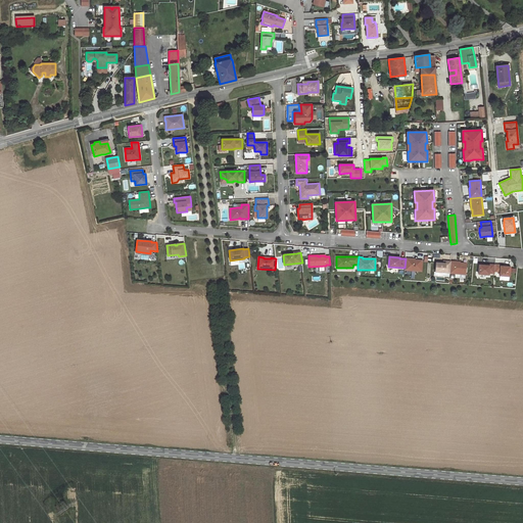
[(415,258),(406,258),(405,268),(405,270),(407,270),(411,271),(421,271),(422,260),(415,259),(415,258)]
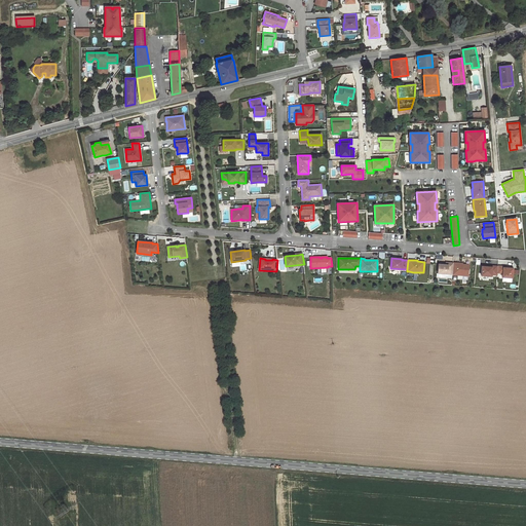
[(452,274),(453,263),(449,263),(449,265),(446,265),(439,264),(438,273),(442,273),(447,274),(452,274)]
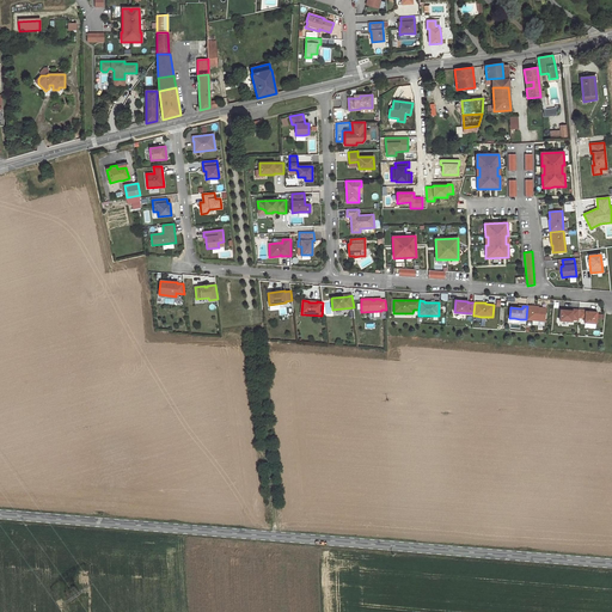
[(545,322),(546,308),(538,307),(527,306),(526,319),(533,320),(538,320),(545,322)]
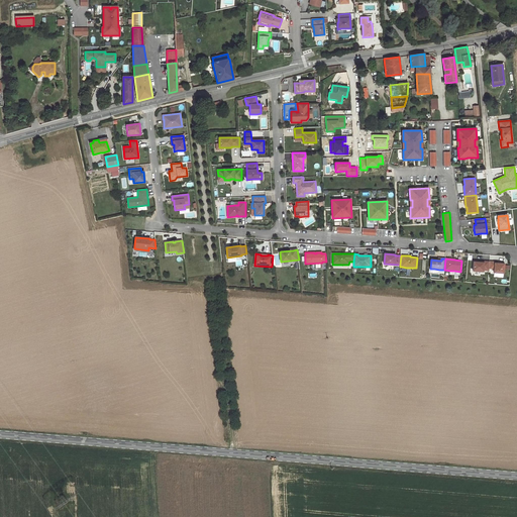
[(489,269),(489,262),(484,262),(484,263),(479,263),(474,262),(473,272),(483,272),(483,271),(489,271),(489,269)]
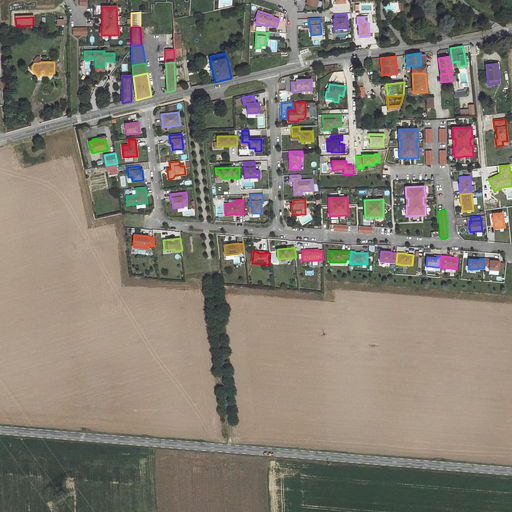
[(498,271),(499,261),(490,261),(490,259),(484,259),(484,266),(489,266),(489,270),(498,271)]
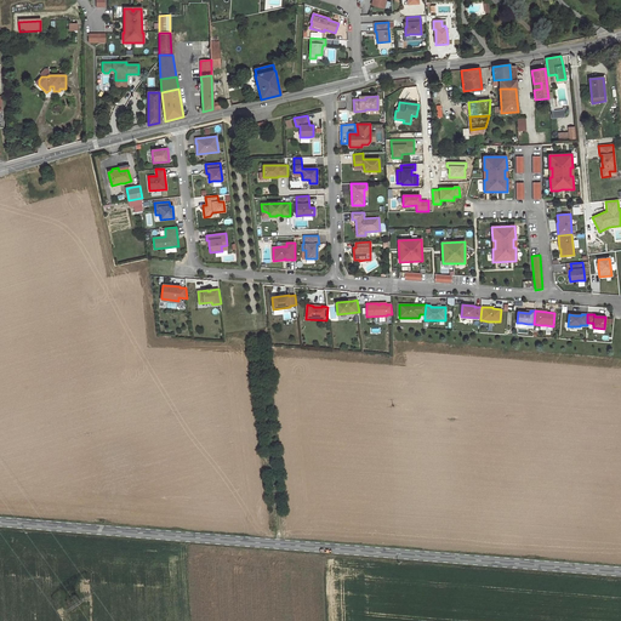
All buildings are outlined.
